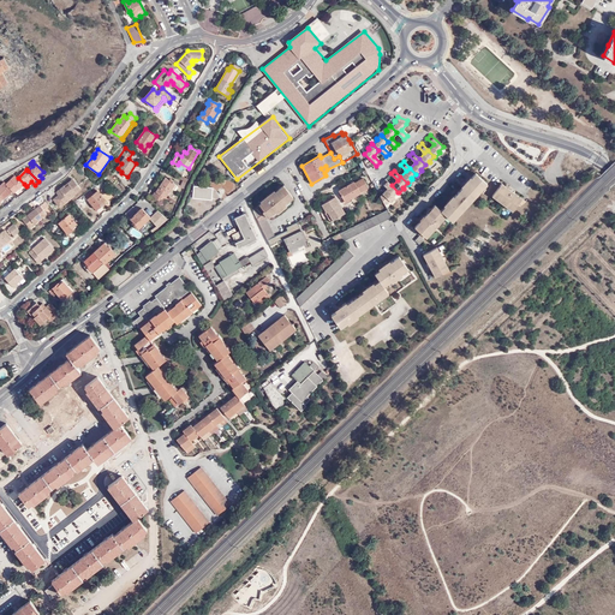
[(441,210),(435,206),(415,227),(427,238),(447,216),(453,221),(488,184),(476,173),(472,178),(470,177),(461,186),(463,187),(454,196),(453,195),(443,206),(445,207),(441,210)]
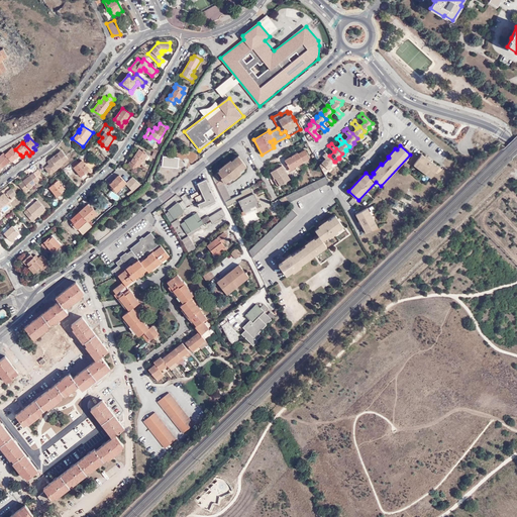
[(16,160),(20,154),(15,149),(13,148),(6,156),(16,166),(19,163),(16,160)]
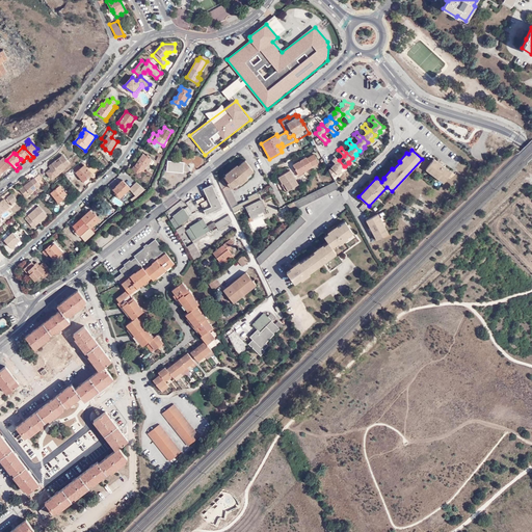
[(155,158),(151,156),(148,155),(147,156),(143,154),(135,166),(134,167),(132,169),(138,174),(140,169),(143,171),(149,163),(151,164),(155,158)]
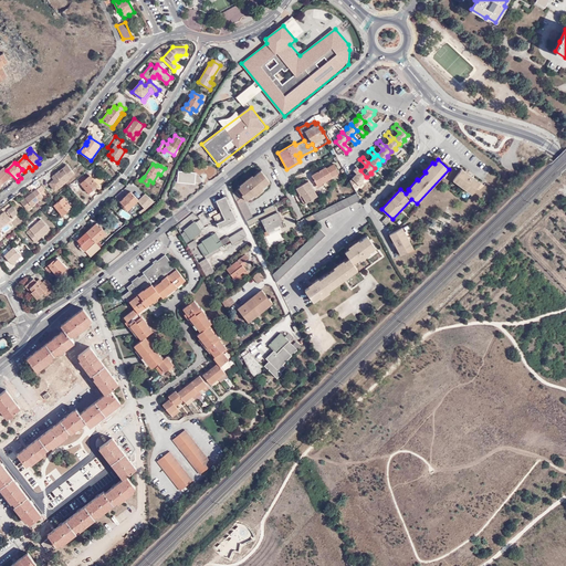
[(312,175),(317,184),(322,180),(323,182),(339,171),(334,164),(327,168),(325,167),(312,175)]
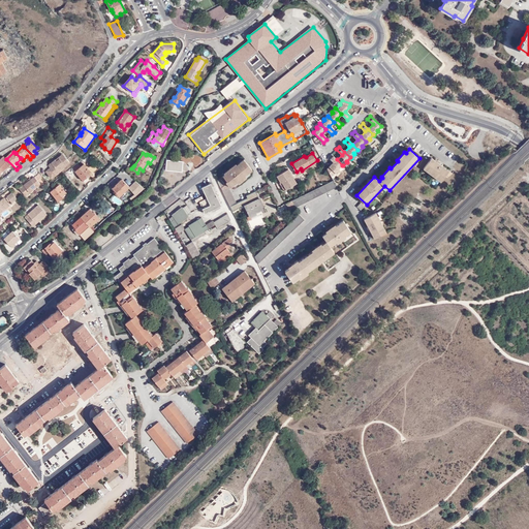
[(194,154),(191,159),(201,164),(204,159),(194,154)]
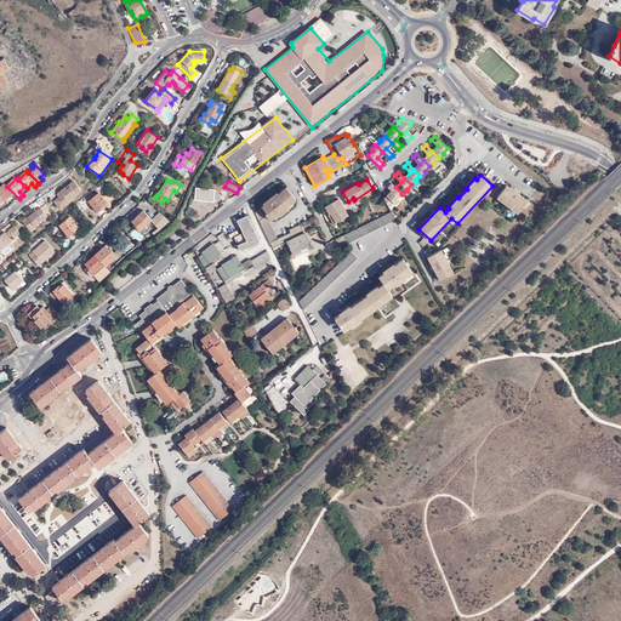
[(385,197),(389,206),(393,203),(394,204),(399,199),(398,198),(402,194),(396,187),(389,181),(386,184),(392,191),(385,197)]
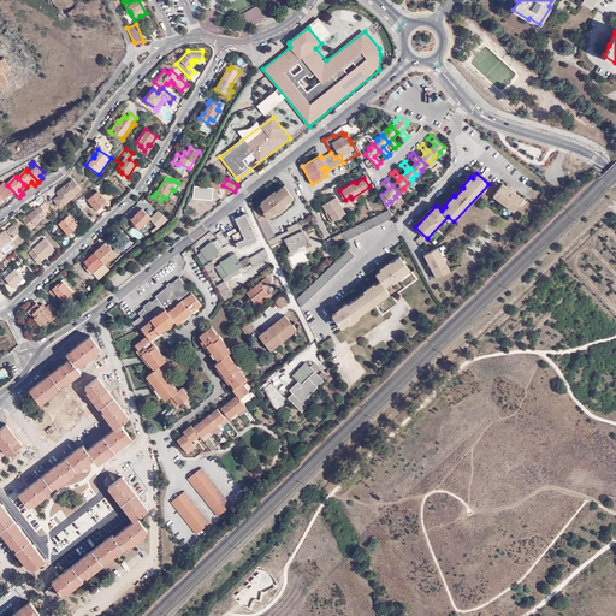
[(82,188),(77,182),(72,185),(71,183),(66,187),(65,185),(57,191),(59,195),(54,199),(60,206),(70,199),(67,196),(72,194),(73,195),(82,188)]
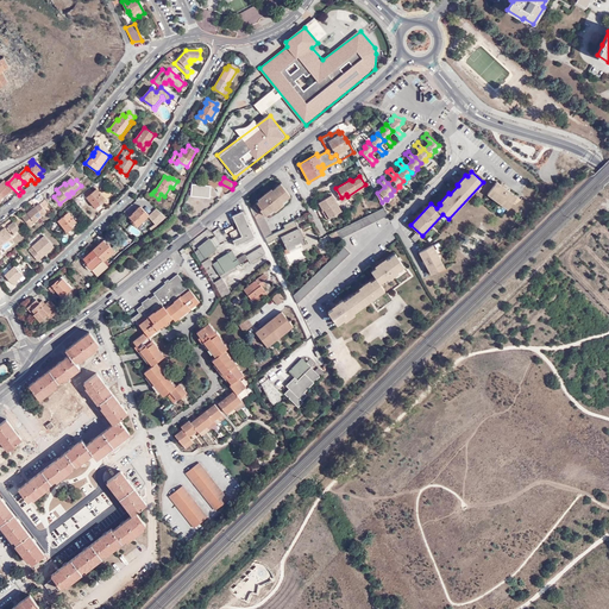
[(16,199),(19,195),(7,183),(6,181),(0,186),(0,192),(4,196),(5,198),(10,193),(16,199)]
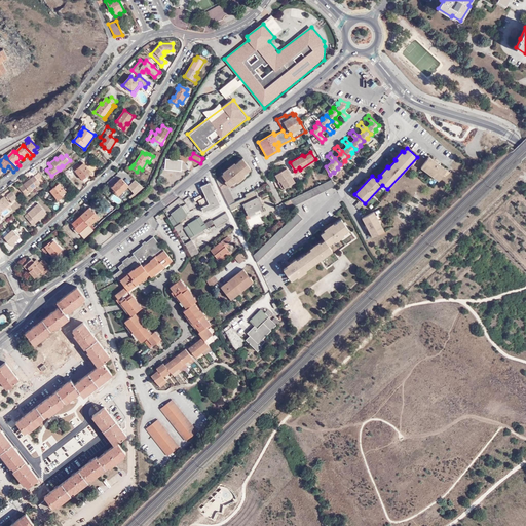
[(449,173),(429,157),(421,167),(439,181),(443,176),(445,177),(449,173)]
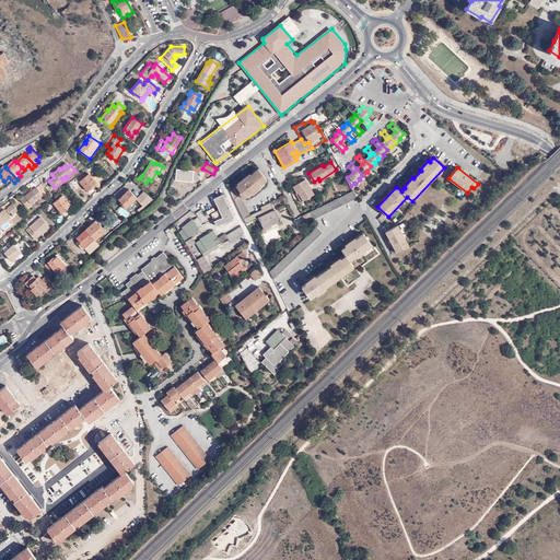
[(194,171),(176,168),(175,179),(191,182),(194,171)]
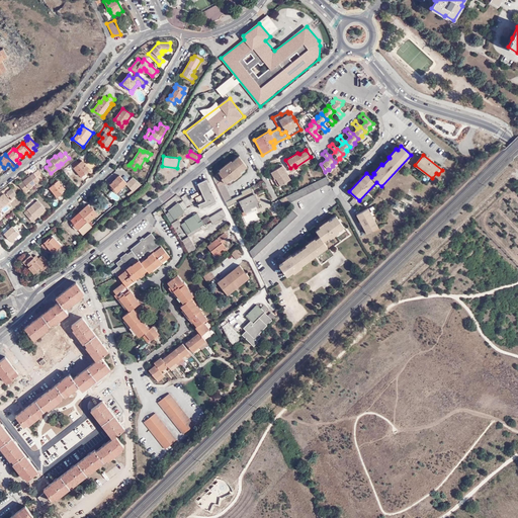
[(222,178),(218,173),(212,177),(225,202),(226,201),(231,198),(225,185),(232,179),(235,176),(236,178),(241,174),(239,173),(247,166),(239,156),(231,162),(219,171),(224,177),(222,178)]
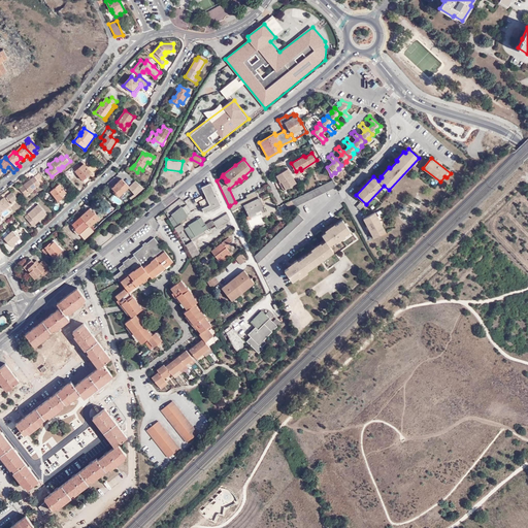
[(222,173),(223,174),(235,165),(234,164),(222,173)]
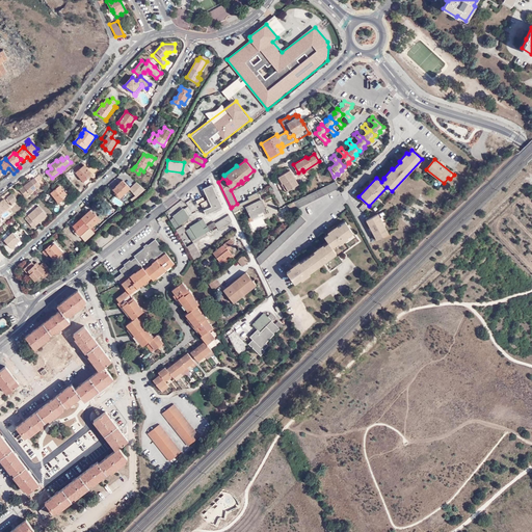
[(85,166),(76,174),(84,182),(89,177),(88,176),(91,173),(85,166)]
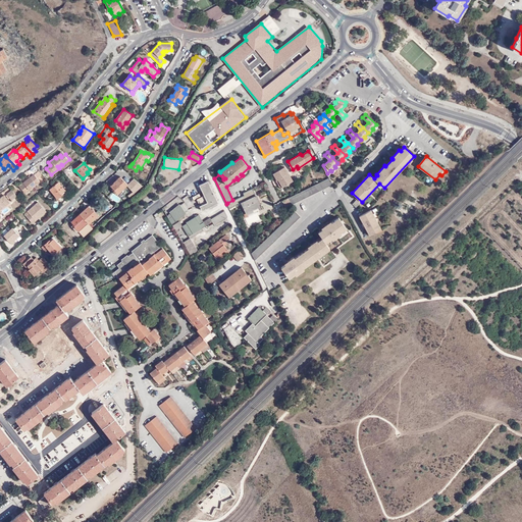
[(279,178),(284,186),(293,180),(284,167),(273,173),(277,180),(279,178)]
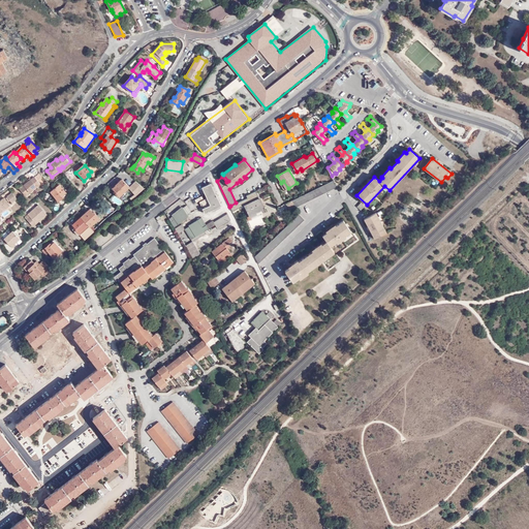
[(38,180),(36,177),(35,177),(24,185),(20,188),(26,195),(30,192),(37,186),(41,183),(38,180)]
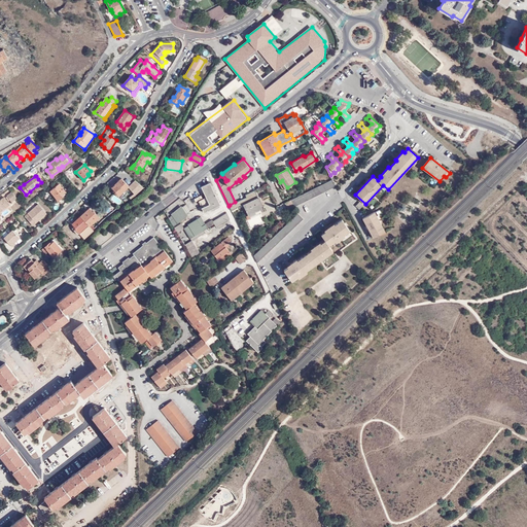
[(121,178),(111,187),(115,191),(114,192),(118,197),(130,186),(121,178)]
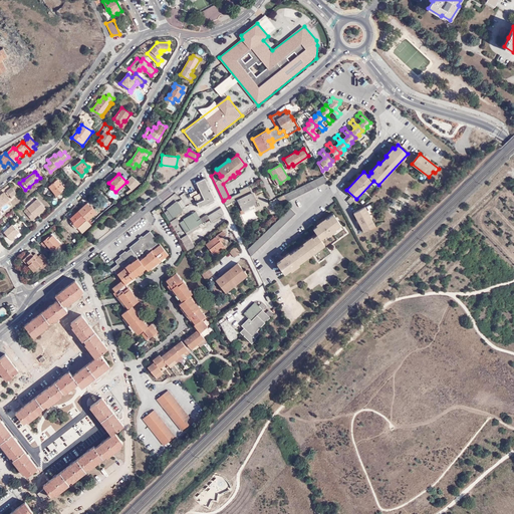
[(275,186),(280,183),(275,176),(273,178),(270,179),(275,186)]
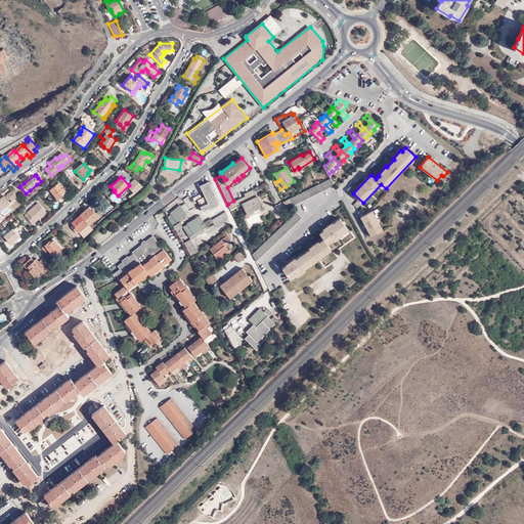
[(218,204),(208,182),(200,186),(205,197),(197,200),(202,211),(218,204)]
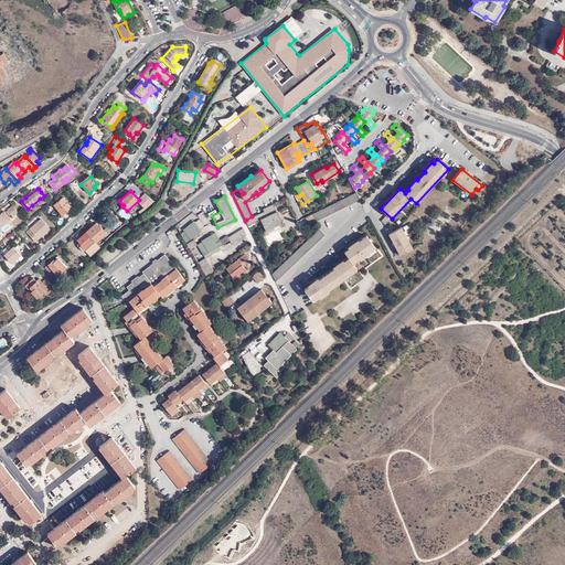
[(64,198),(54,204),(63,215),(68,210),(67,209),(71,205),(64,198)]
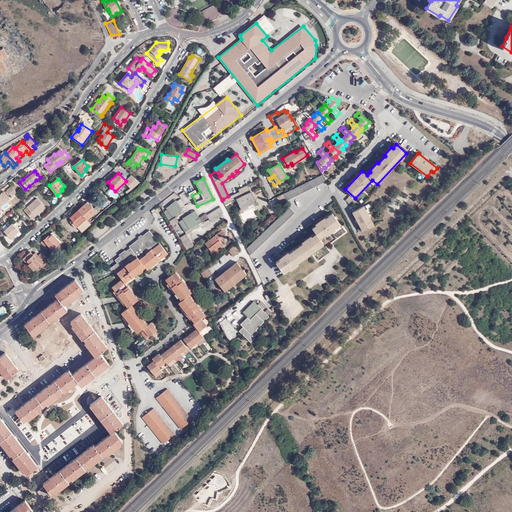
[(225,205),(235,199),(240,209),(238,210),(240,213),(243,212),(242,210),(247,208),(247,206),(256,202),(247,185),(238,189),(239,191),(228,196),(223,199),(222,200),(225,205)]
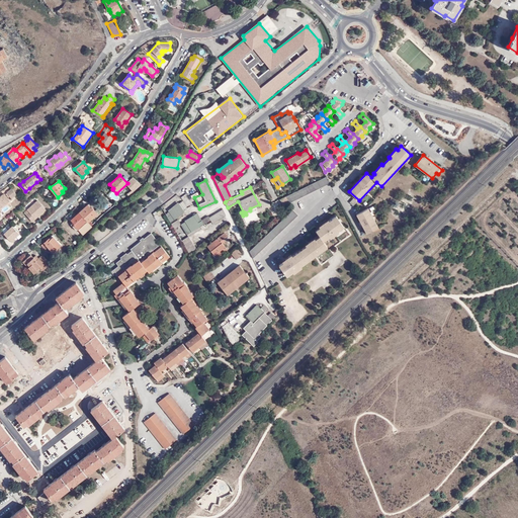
[(17,194),(13,188),(8,191),(12,198),(17,194)]
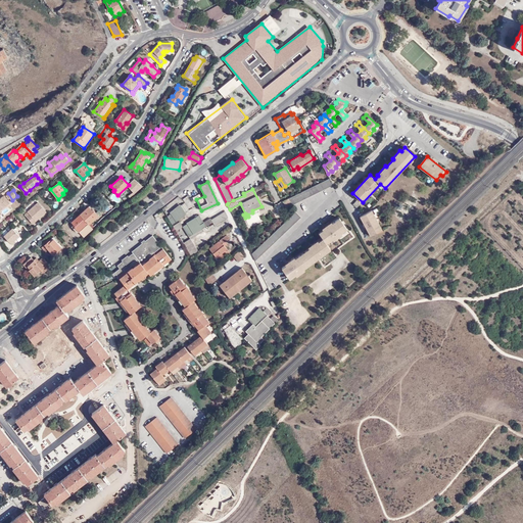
[(112,193),(109,197),(119,203),(122,198),(112,193)]
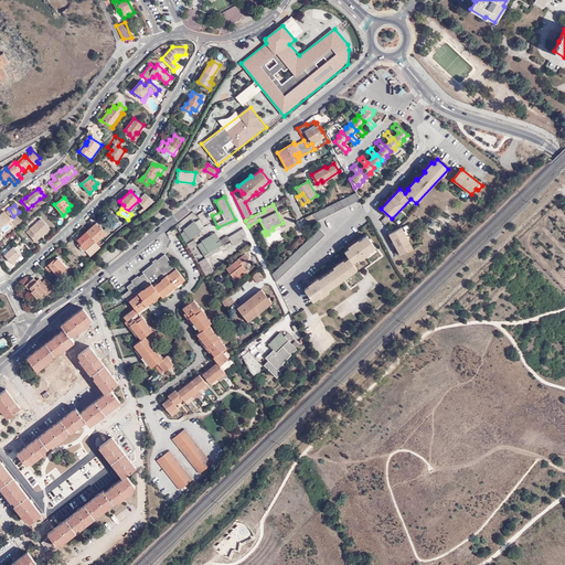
[(0,225),(11,220),(6,211),(0,214),(0,225)]
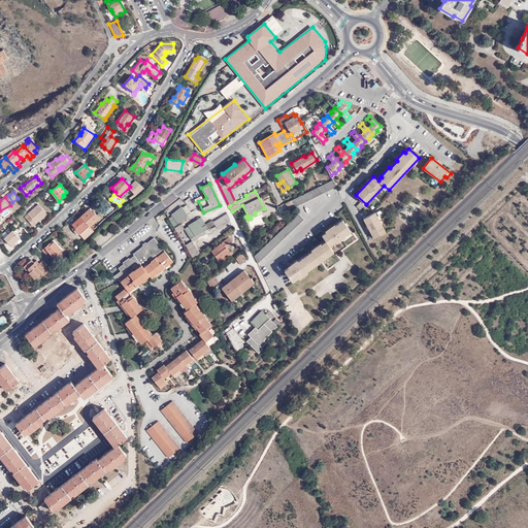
[(297,210),(296,208),(292,201),(286,205),(291,213),(297,210)]
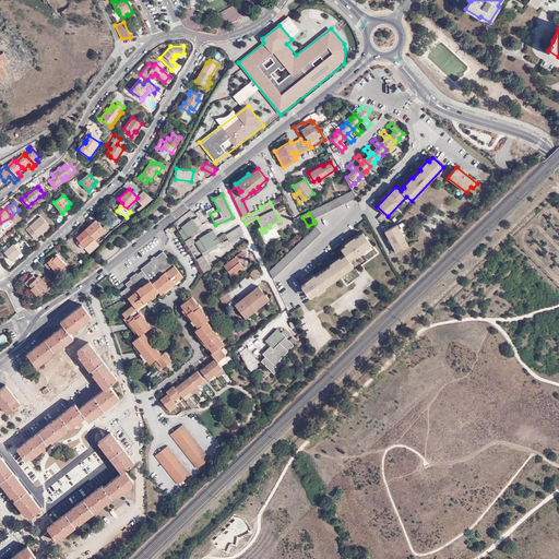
[(42,215),(31,225),(32,227),(28,230),(36,238),(39,235),(38,234),(44,229),(44,230),(50,225),(42,215)]
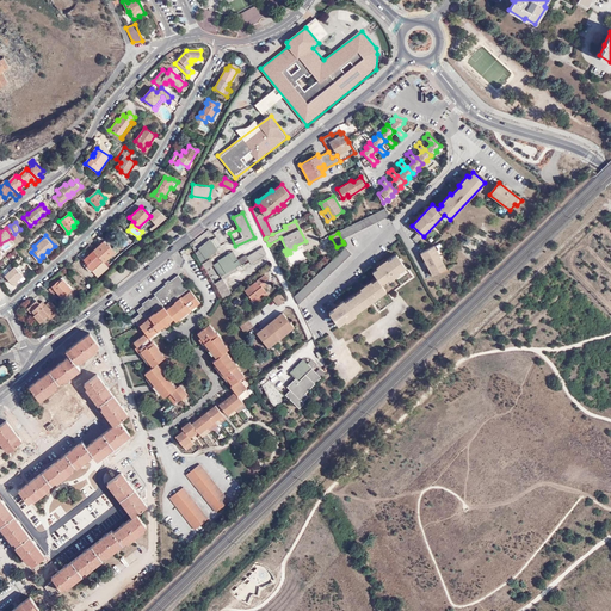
[(198,258),(201,263),(218,250),(217,247),(221,244),(215,236),(201,247),(205,252),(198,258)]
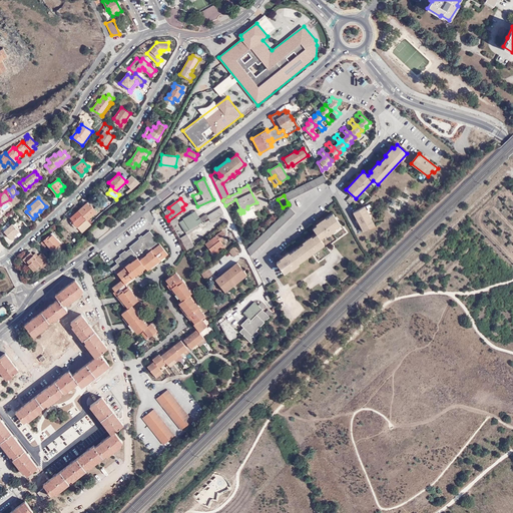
[(87,218),(88,219),(98,211),(92,204),(91,205),(88,202),(79,209),(87,218)]
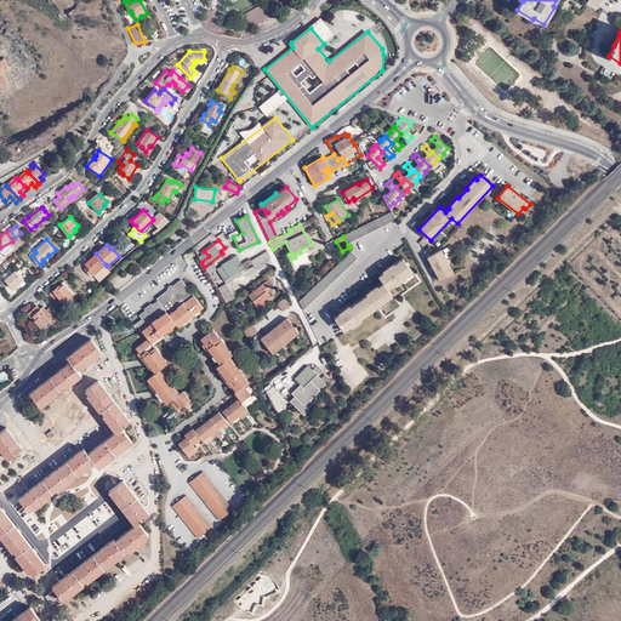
[(217,269),(226,283),(243,273),(241,269),(252,263),(256,268),(272,258),(267,250),(251,260),(251,257),(241,262),(237,255),(221,263),(223,266),(217,269)]
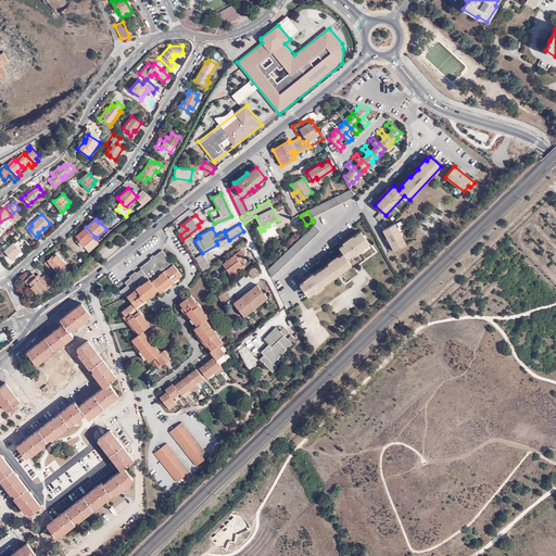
[(407,247),(395,224),(382,230),(393,251),(400,248),(402,250),(407,247)]
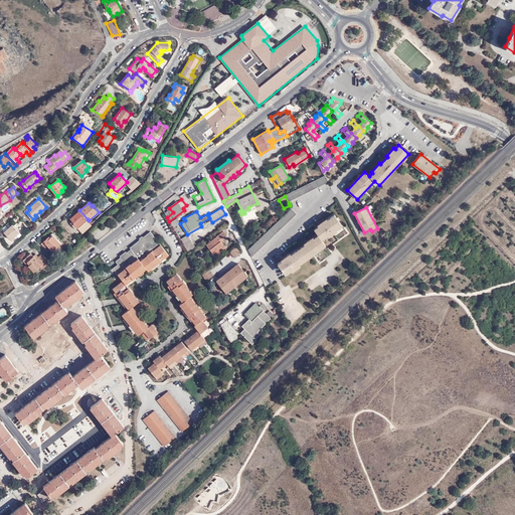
[(173,212),(169,208),(164,212),(167,217),(173,212)]
